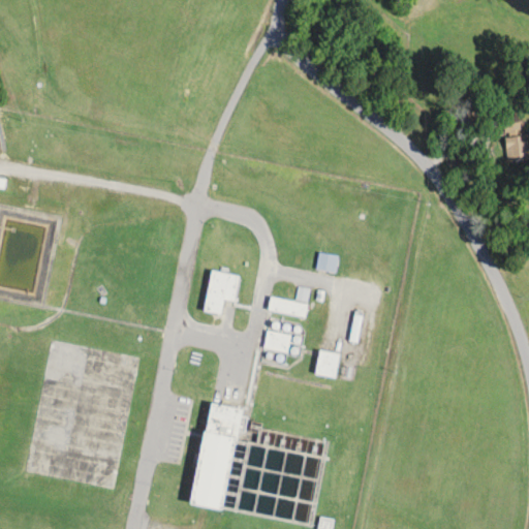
[(503,116),(507,162),(528,159),(528,135),(525,136),(523,114),(503,116)]
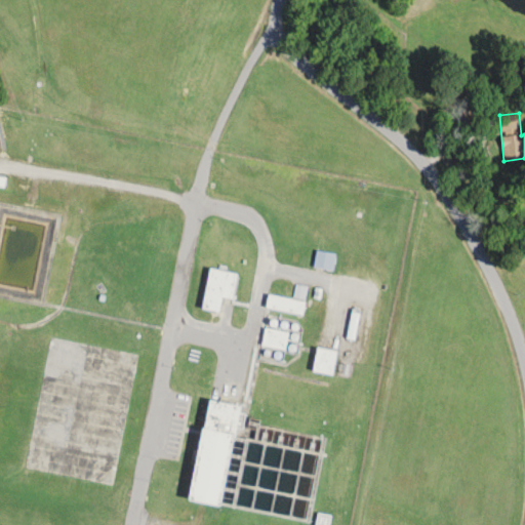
[(28,201),(28,190),(18,190),(18,201),(28,201)]
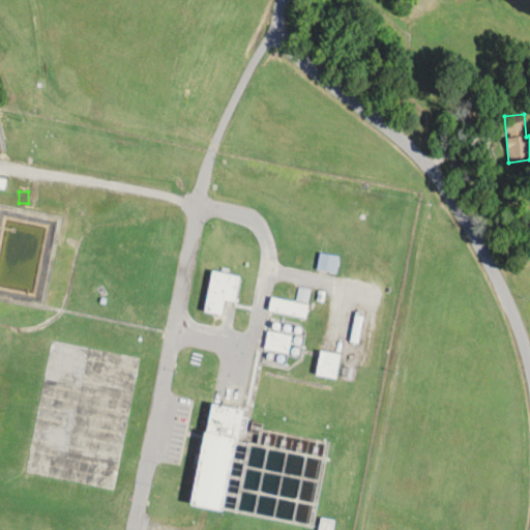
[(317,269),(335,273),(339,257),(320,253),(317,269)]
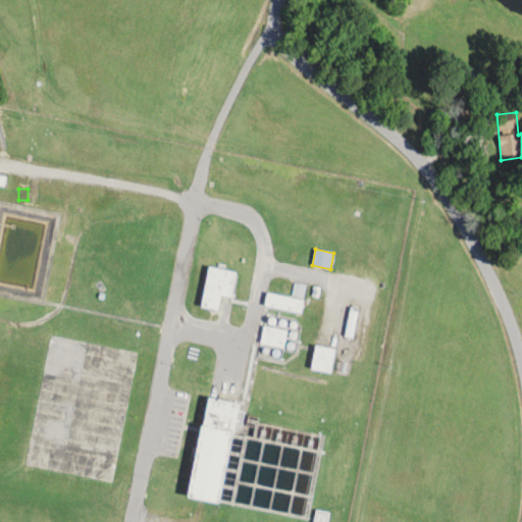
[(222,297),(232,299),(238,272),(209,267),(201,308),(219,312),(222,297)]
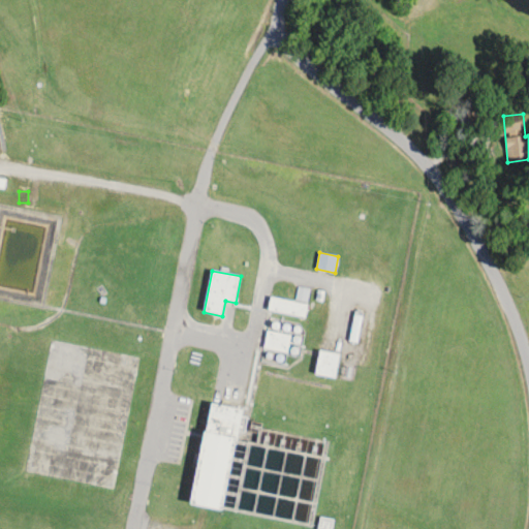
[(308,303),(271,297),(268,311),(306,318),(308,303)]
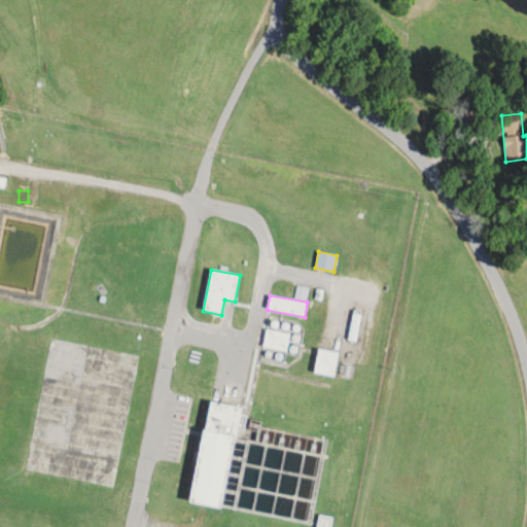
[(356,341),(362,312),(354,311),(349,340),(356,341)]
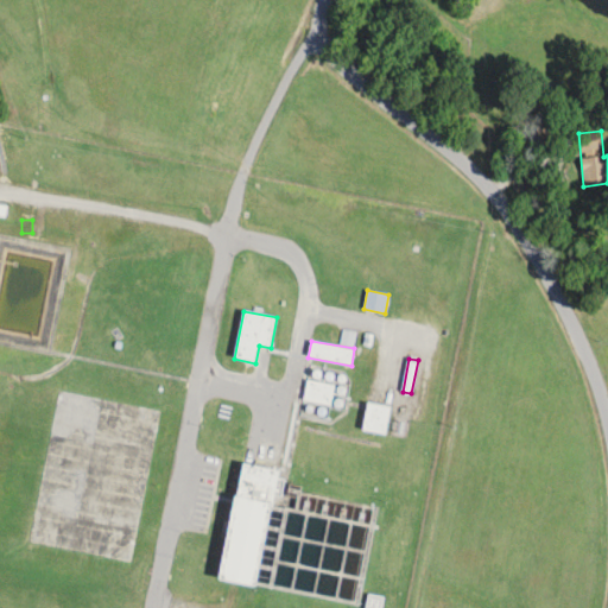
[(336,385),(309,378),(303,400),(330,407),(336,385)]
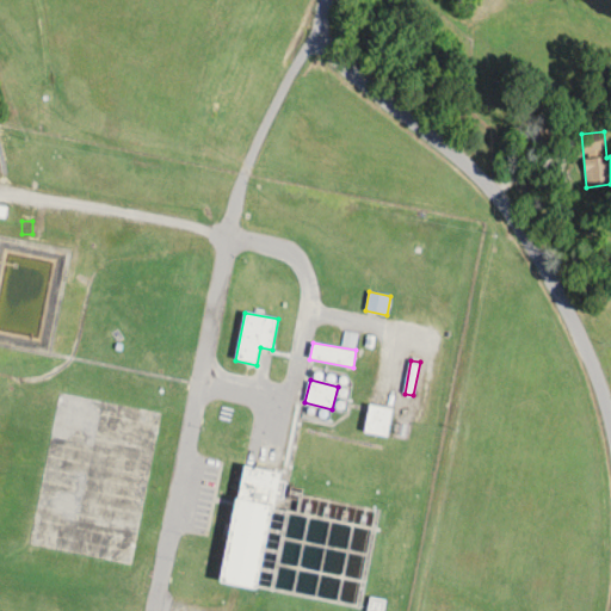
[(393,408),(370,403),(364,432),(388,437),(393,408)]
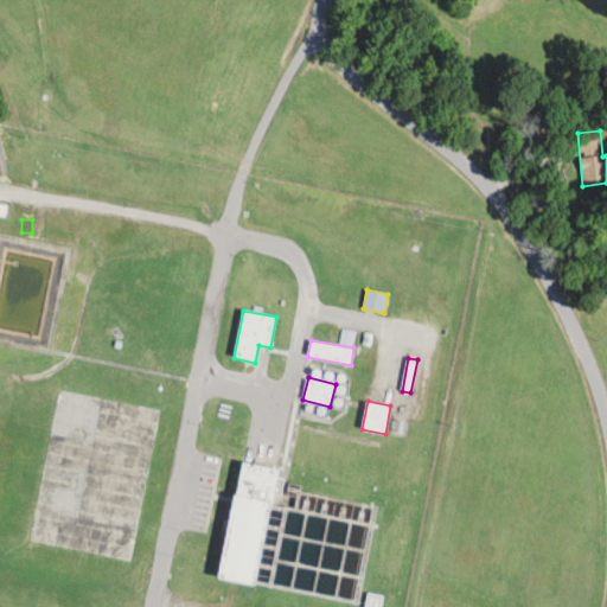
[(219,581),(257,588),(280,470),(242,462),(219,581)]
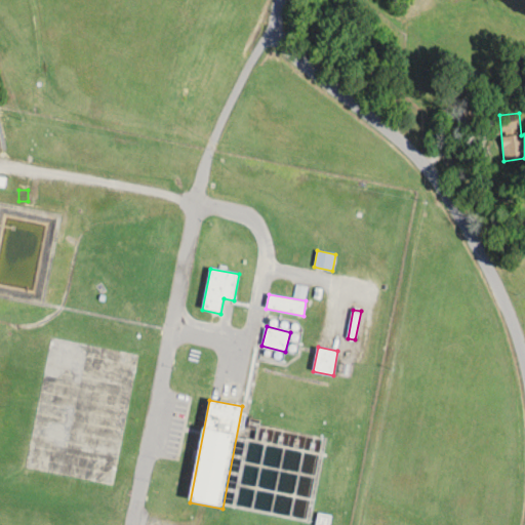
[(329,524),(331,517),(319,515),(316,524),(329,524)]
